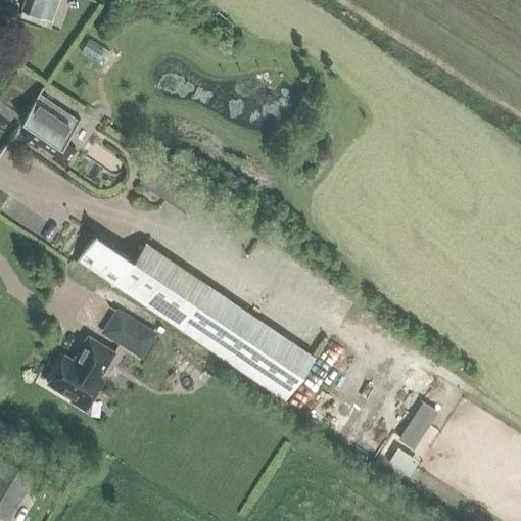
[(62,0),(28,0),(24,12),(54,24),(62,0)]
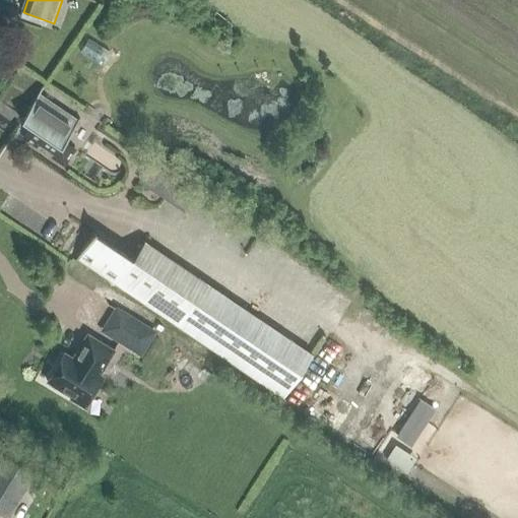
[(85,41),(80,55),(105,63),(109,49),(85,41)]
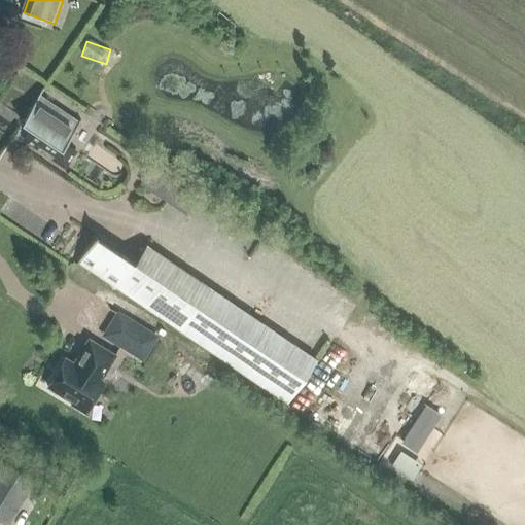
[(58,160),(56,163),(68,171),(78,154),(68,147),(83,124),(82,123),(80,127),(41,100),(46,92),(45,91),(37,104),(12,88),(2,103),(0,102),(0,103),(25,120),(23,125),(33,132),(26,143),(40,152),(42,149),(58,160)]
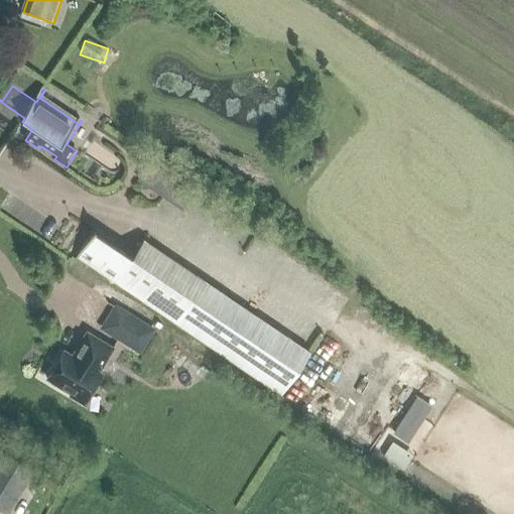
[(152,159),(137,179),(180,212),(195,193),(152,159)]
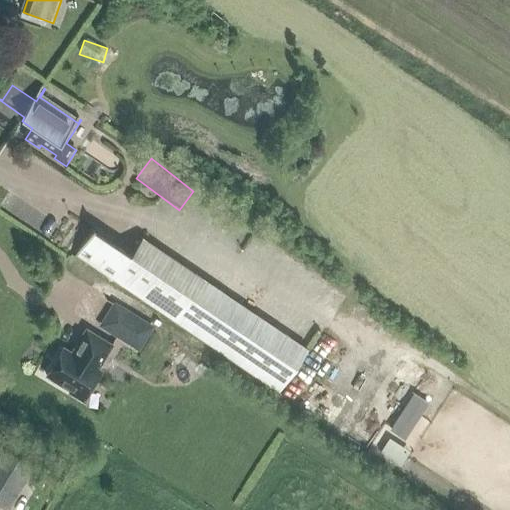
[(76,259),(78,256),(282,394),(310,352),(143,239),(130,257),(93,232),(97,227),(96,227),(75,258),(76,259)]
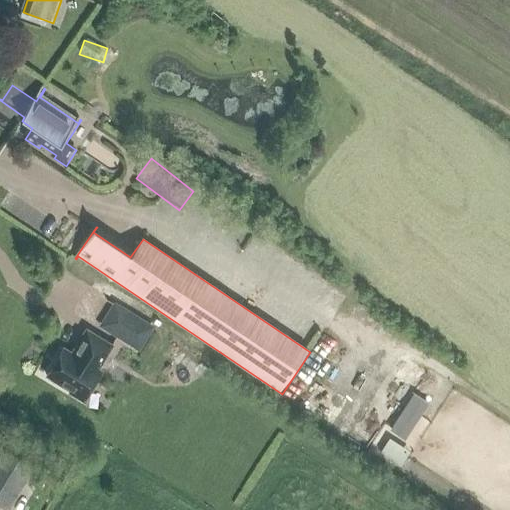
[(156,328),(134,315),(124,330),(146,344),(156,328)]
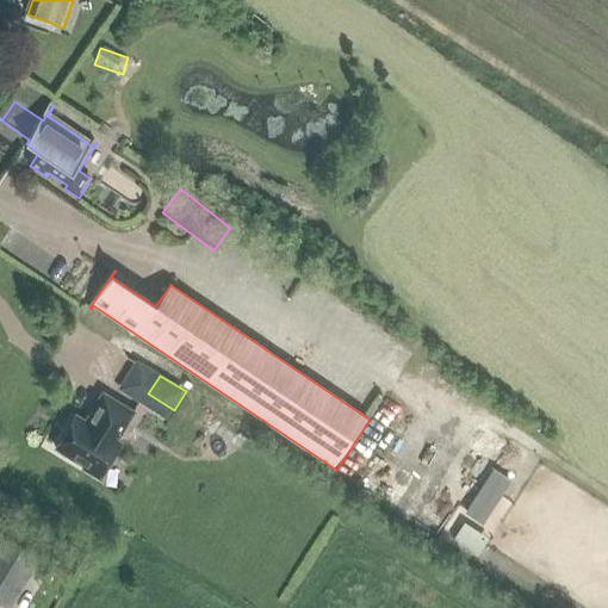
[(105,395),(93,414),(95,415),(90,426),(76,417),(57,450),(86,467),(85,470),(103,481),(113,464),(111,461),(122,445),(118,442),(135,414),(105,395)]
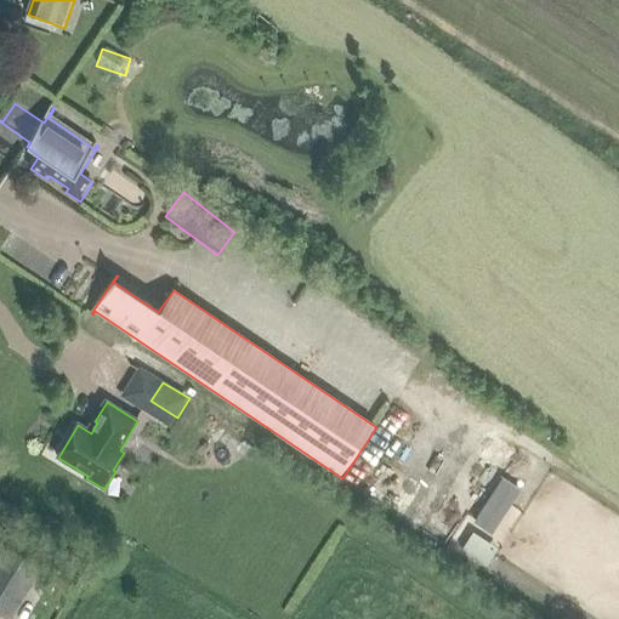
[(501,477),(471,523),(489,534),(520,488),(501,477)]
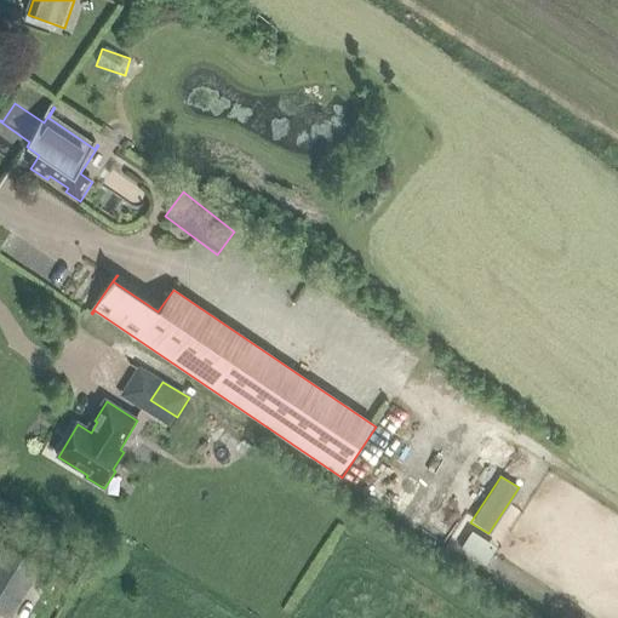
[(485,565),(497,548),(470,531),(458,548),(485,565)]
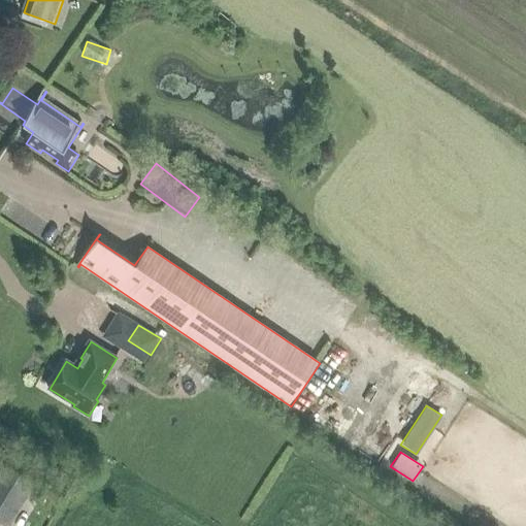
[(40,504),(54,481),(42,472),(36,483),(4,463),(0,470),(0,521),(6,525),(10,525),(28,497),(40,504)]
